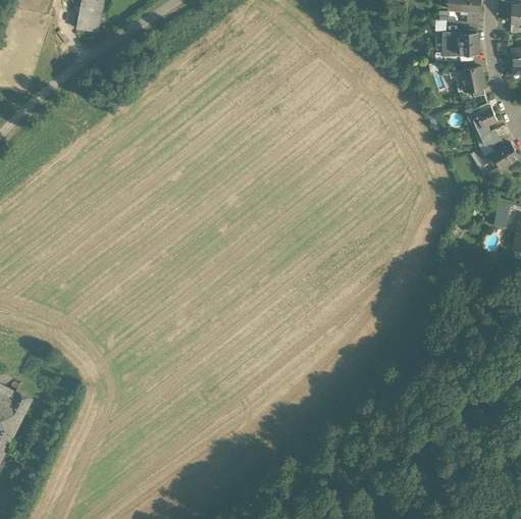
[(81,0),(75,29),(97,33),(100,20),(101,14),(103,0),(81,0)]
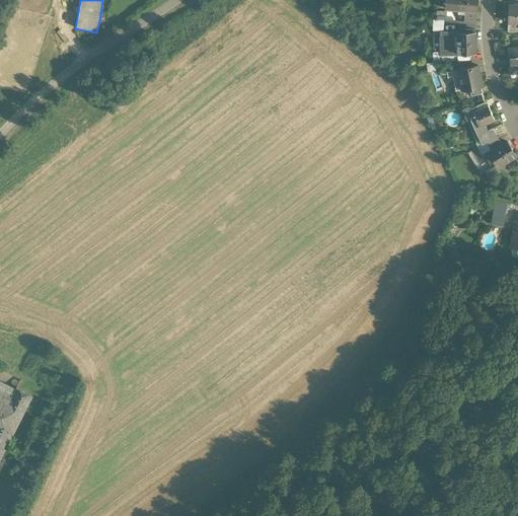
[(444,0),(443,10),(457,11),(464,12),(475,13),(477,13),(477,5),(476,5),(476,0),(444,0)]
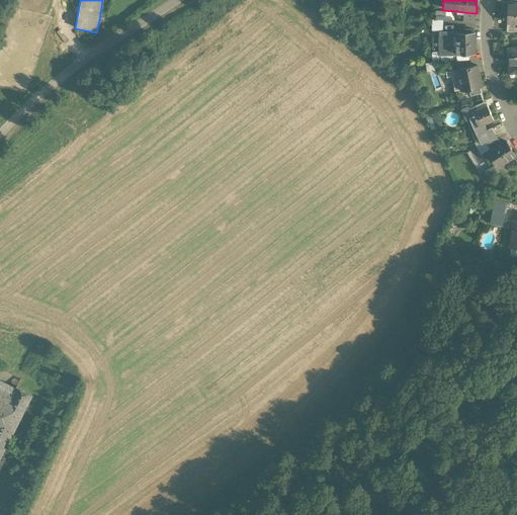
[(516,6),(507,6),(506,23),(516,23),(516,6)]
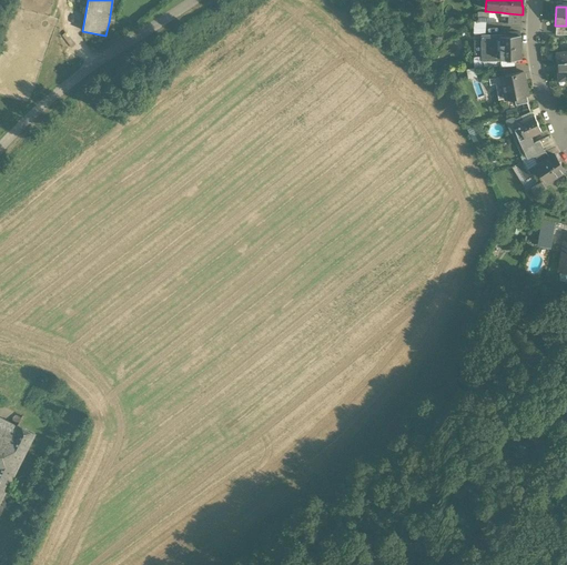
[(520,14),(508,13),(507,18),(507,24),(519,26),(520,14)]
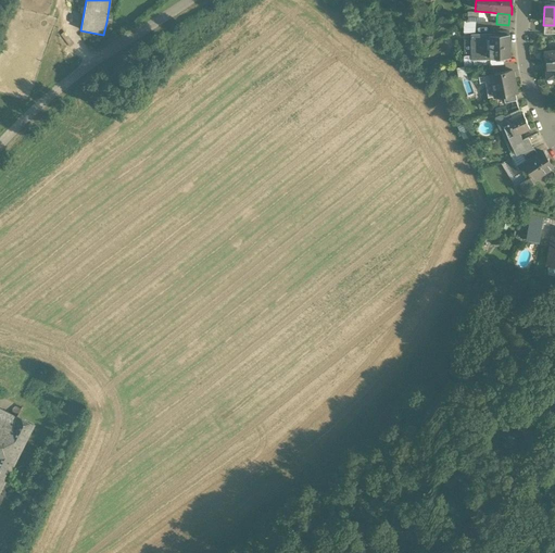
[(489,36),(471,37),(472,59),(490,59),(489,36)]
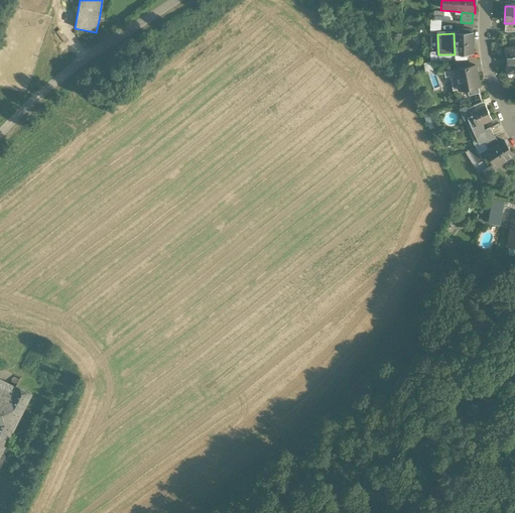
[(472,33),(454,33),(455,54),(466,54),(473,53),(472,33)]
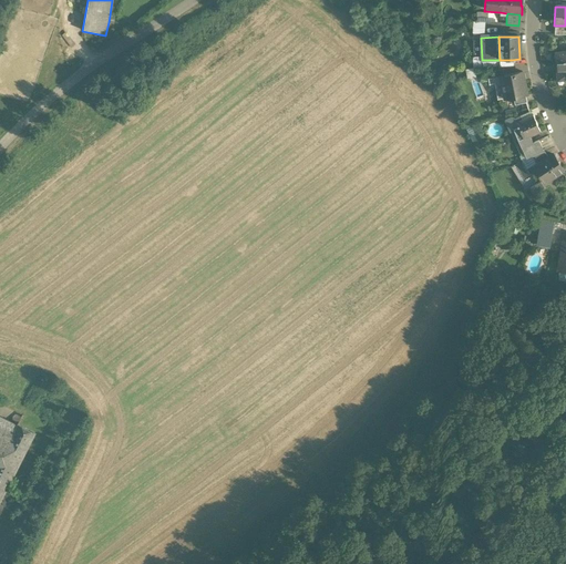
[(565,51),(555,53),(557,80),(565,79),(565,51)]
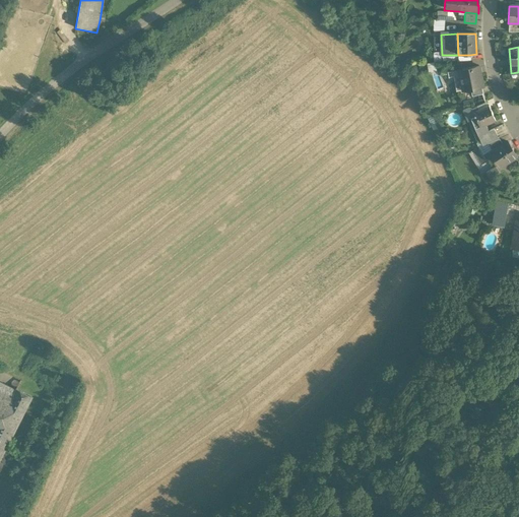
[(478,66),(459,69),(460,78),(459,78),(461,89),(465,89),(479,86),(481,86),(478,66)]
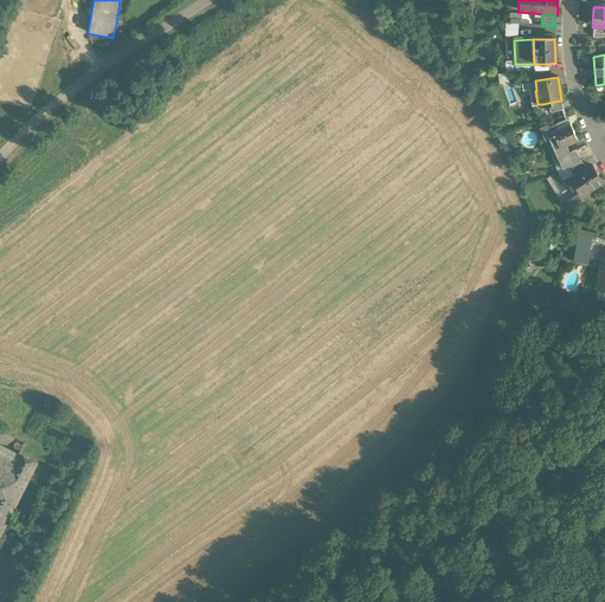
[(562,120),(548,125),(551,130),(565,124),(562,120)]
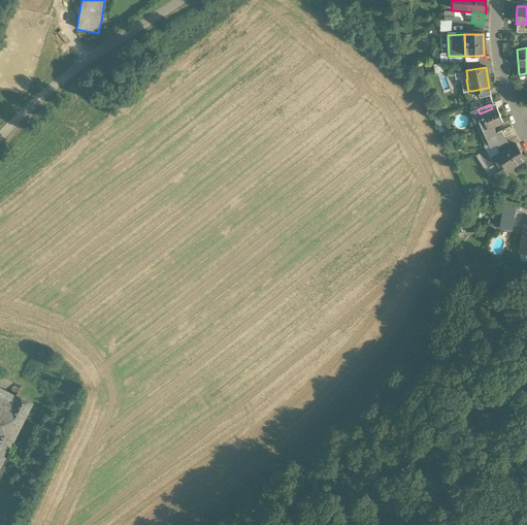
[(492,108),(480,113),(478,109),(470,112),(475,126),(480,125),(485,137),(495,133),(492,126),(502,122),(496,107),(492,108)]
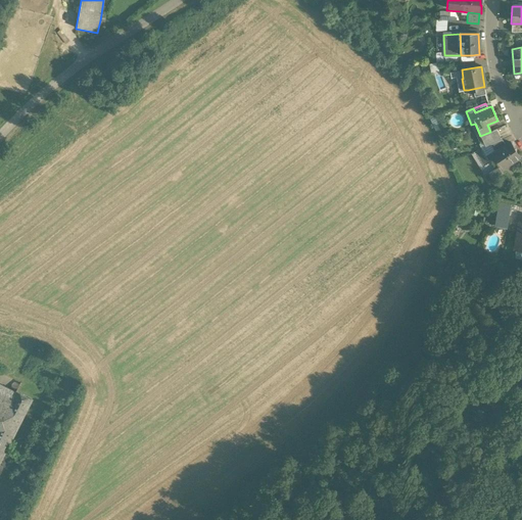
[(490,132),(480,136),(484,146),(490,143),(501,139),(496,130),(490,132)]
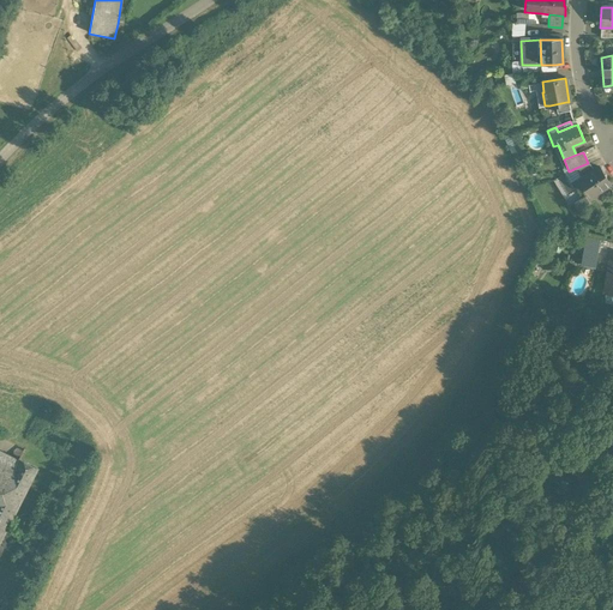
[(588,163),(576,168),(581,176),(593,169),(588,163)]
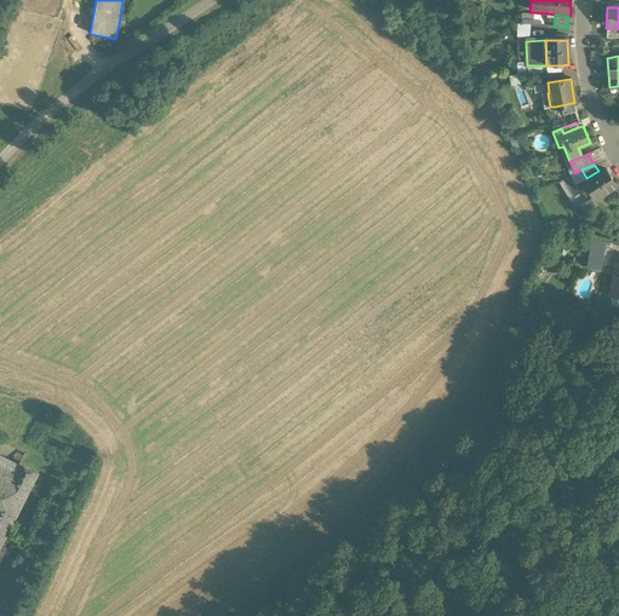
[(586,178),(585,179),(596,197),(614,185),(603,167),(586,178)]
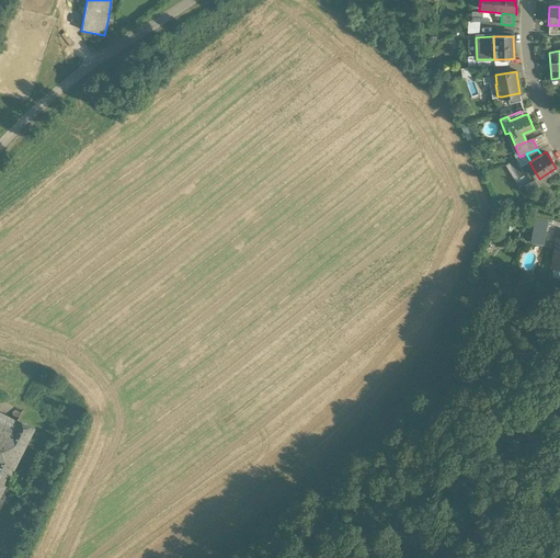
[(535,183),(524,189),(527,194),(538,189),(535,183)]
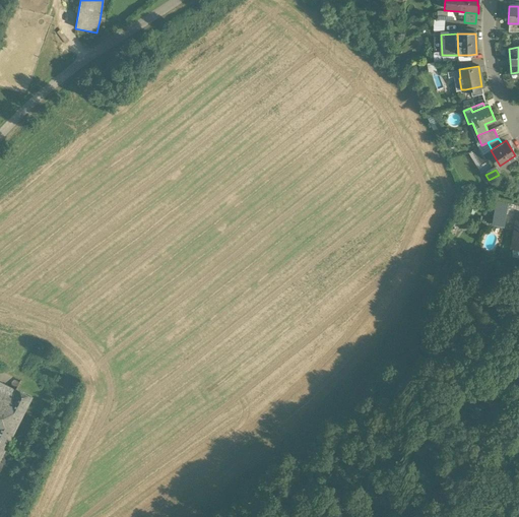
[(506,204),(495,202),(495,203),(493,216),(504,217),(506,204)]
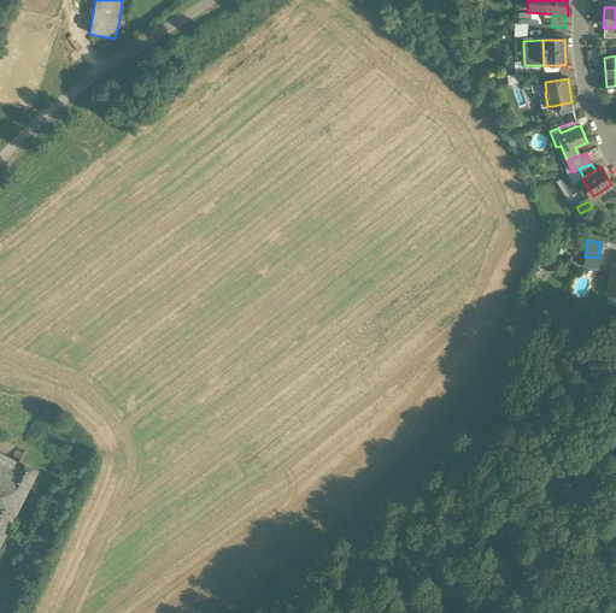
[(598,258),(585,257),(584,261),(584,265),(594,266),(597,266),(598,258)]
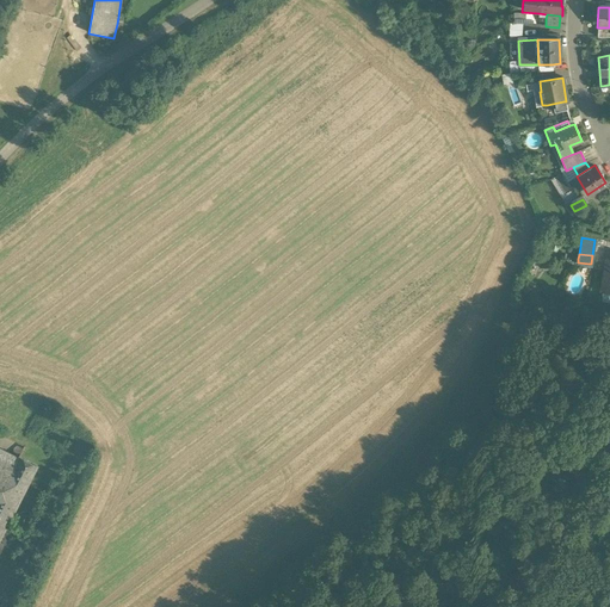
[(0,533),(37,462),(20,453),(25,444),(0,431),(0,533)]
